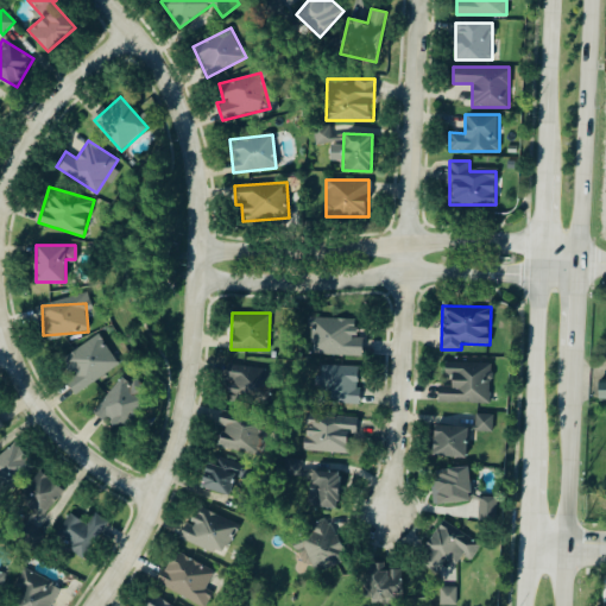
[(360,354),(360,319),(314,319),(314,354),(360,354)]
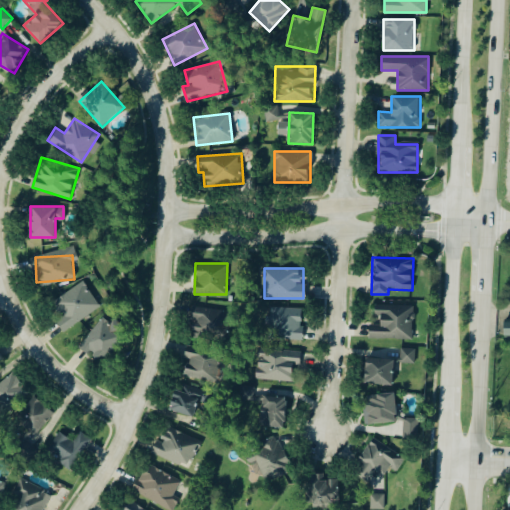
[(54,304),(60,314),(54,318),(64,332),(101,308),(85,284),(54,304)]
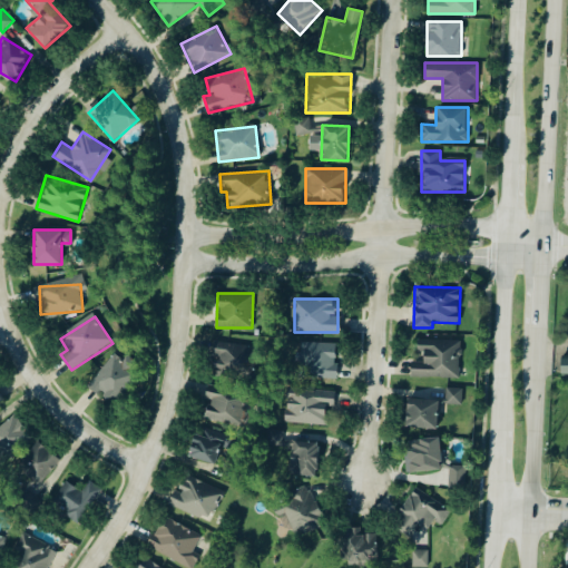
[(256,348),(214,340),(209,370),(251,378),(256,348)]
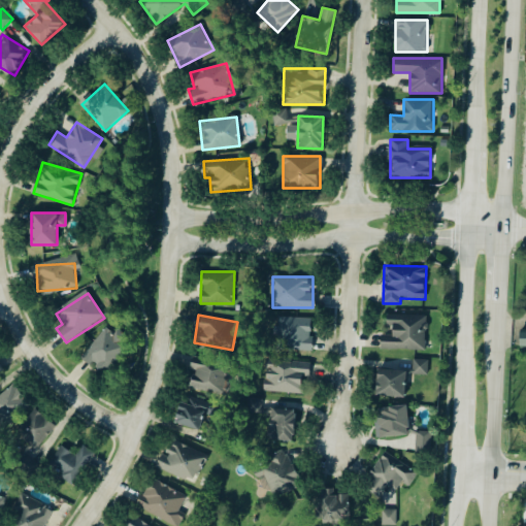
[(386,336),(380,336),(380,350),(425,350),(425,315),(386,315),(386,336)]
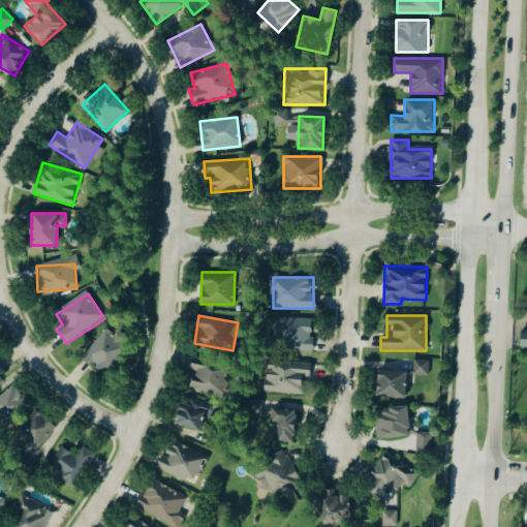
[(280,318),(280,350),(312,350),(312,318),(280,318)]
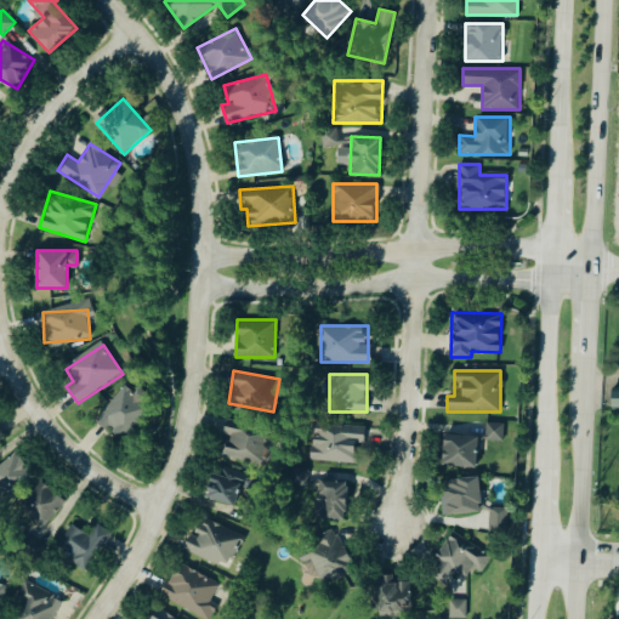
[(151,397),(128,379),(95,419),(117,437),(151,397)]
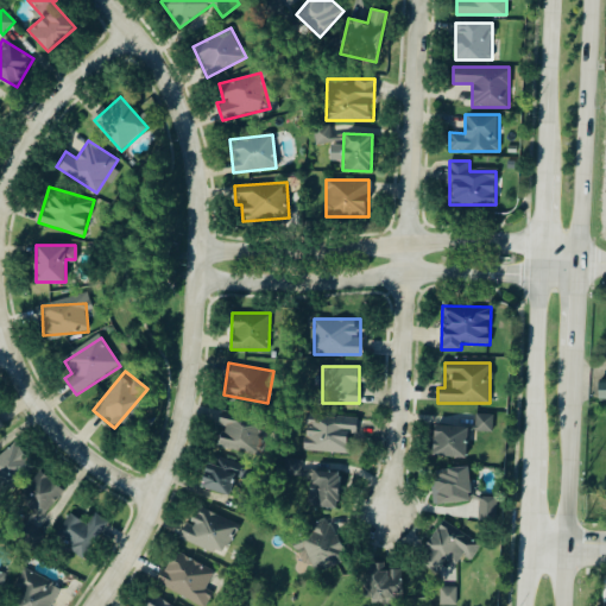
[(222,410),(215,446),(258,454),(265,418),(222,410)]
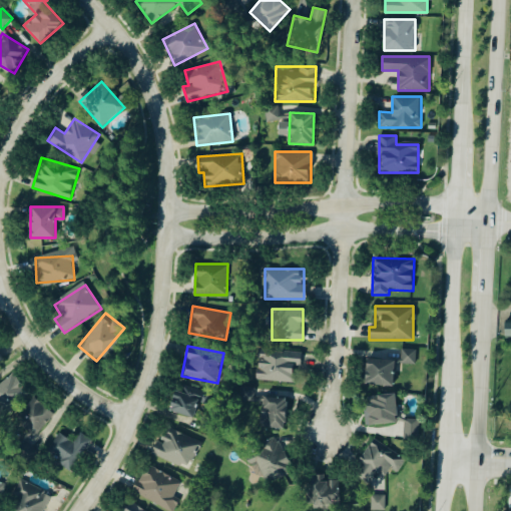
[(400,363),(415,363),(415,349),(400,349),(400,363)]
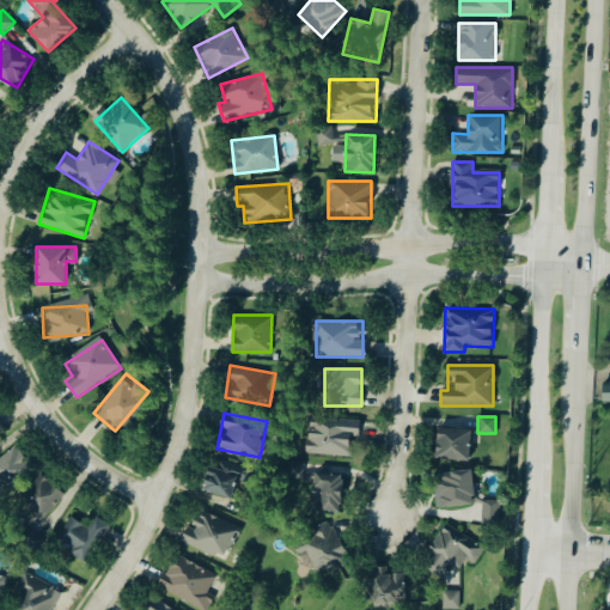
[(357,425),(307,421),(306,452),(354,455),(357,425)]
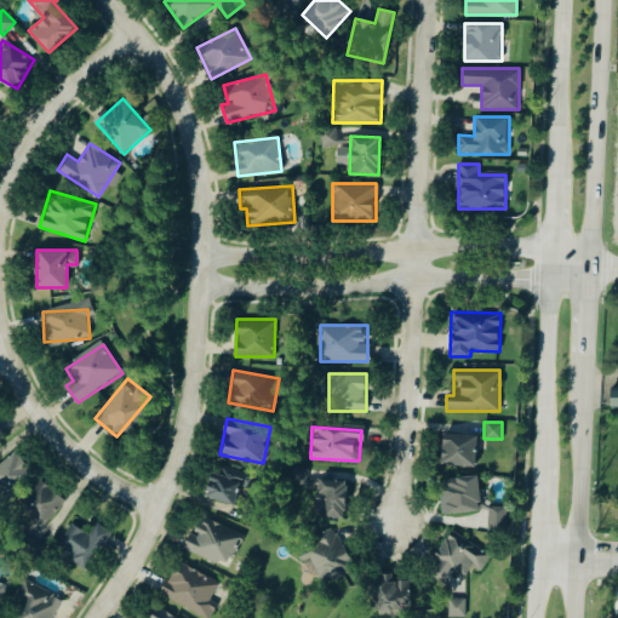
[(441,464),(476,465),(479,435),(444,433),(441,464)]
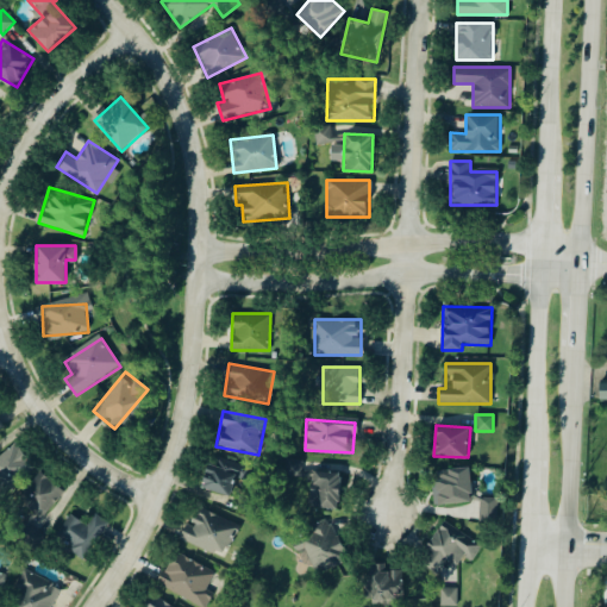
[(0,482),(7,490),(35,465),(14,443),(0,455),(0,482)]
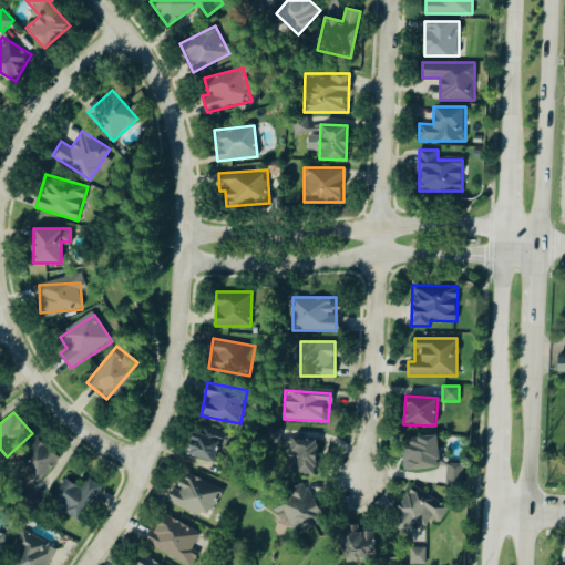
[(187,454),(214,461),(217,447),(227,449),(230,433),(195,424),(187,454)]
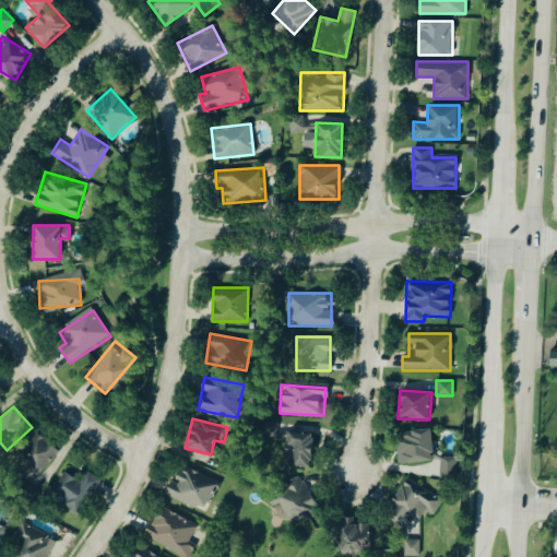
[(399,430),(399,461),(431,461),(431,430),(399,430)]
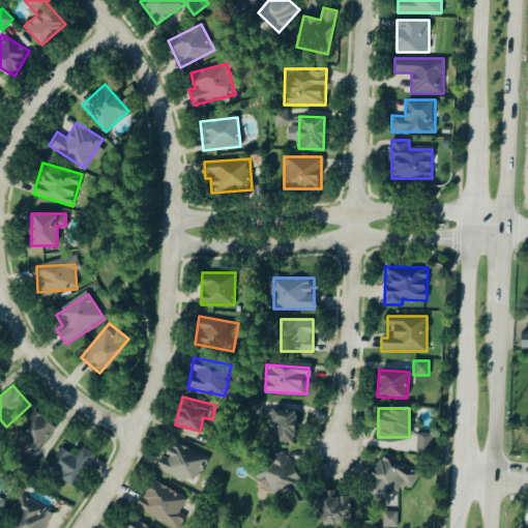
[(56,427),(35,409),(15,434),(34,451),(56,427)]
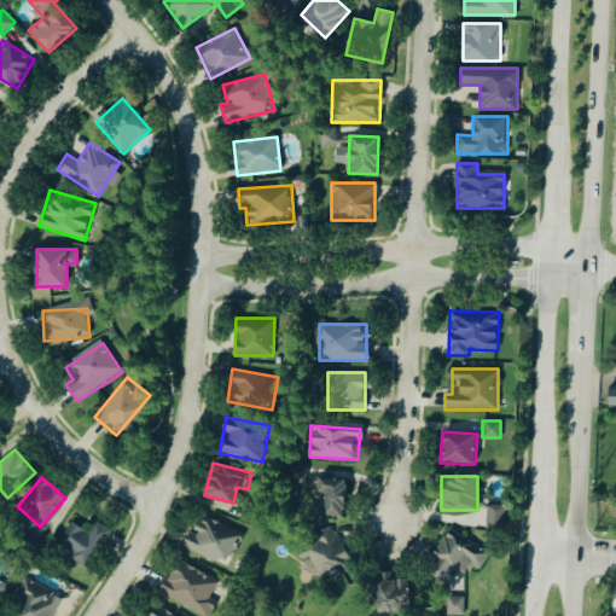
[(315,515),(344,515),(344,477),(315,477),(315,515)]
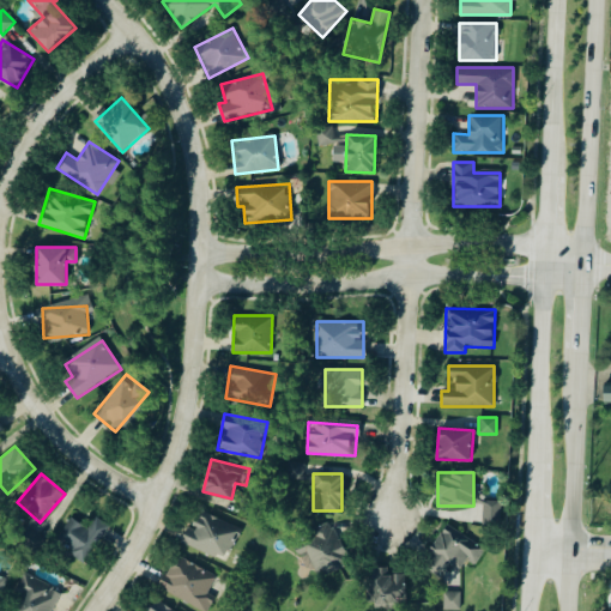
[(481,520),(496,524),(501,503),(485,500),(481,520)]
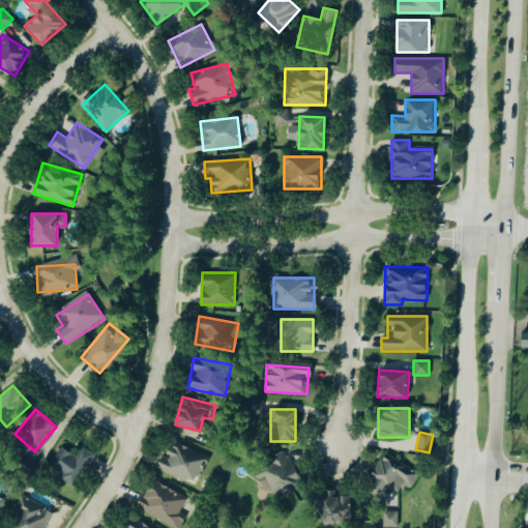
[(197,482),(207,455),(169,440),(158,469),(197,482)]
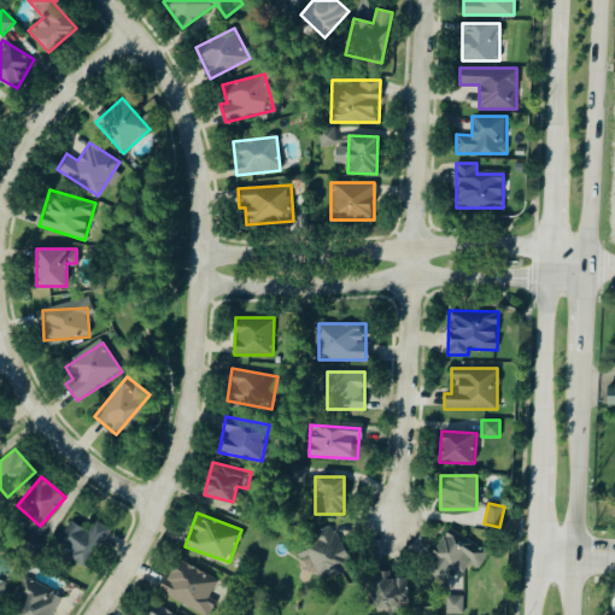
[(72,520),(54,546),(86,566),(110,528),(97,519),(88,531),(72,520)]
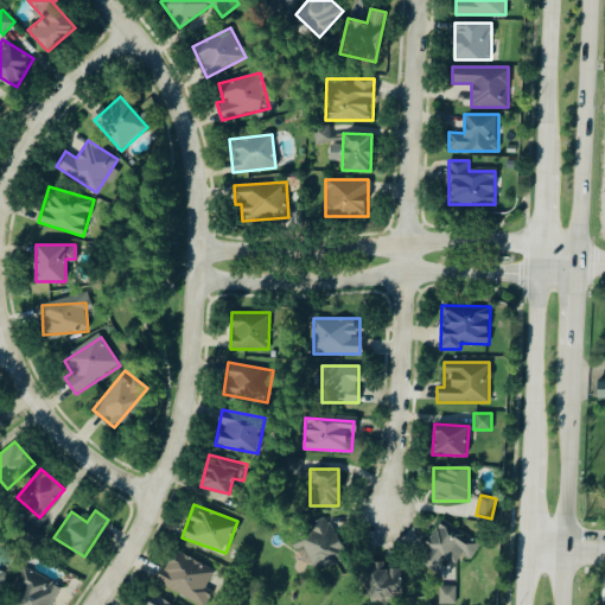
[(346,558),(326,515),(309,524),(311,530),(298,537),(314,572),(346,558)]
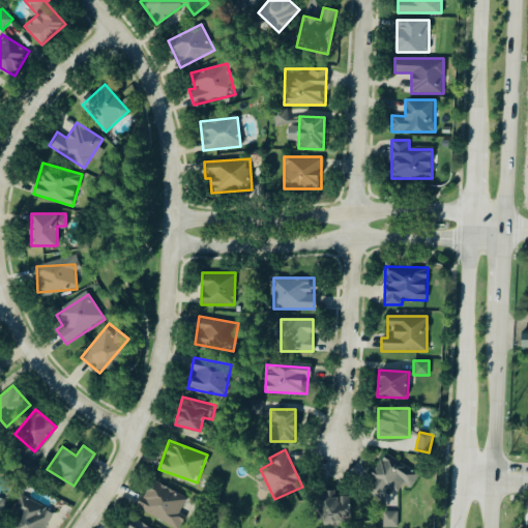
[(388,487),(398,492),(403,484),(410,488),(419,473),(385,453),(364,488),(382,498),(388,487)]
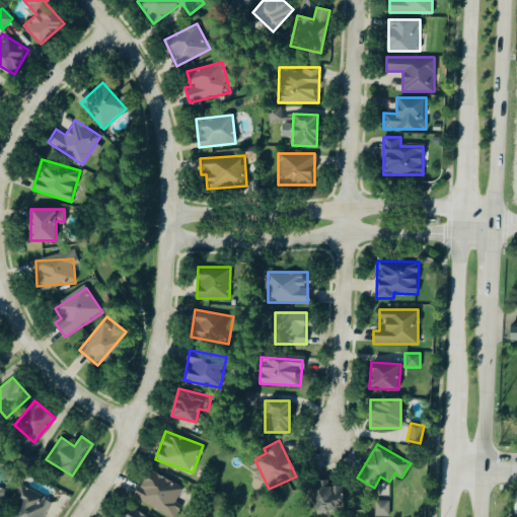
[(134,497),(172,516),(174,516),(180,507),(174,504),(183,487),(148,468),(134,497)]
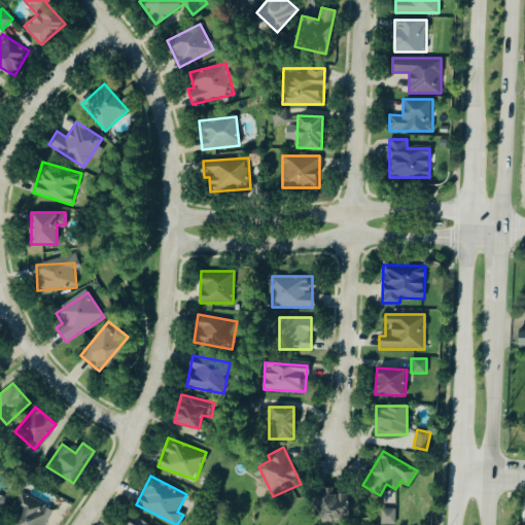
[(314,489),(314,523),(348,523),(348,489),(314,489)]
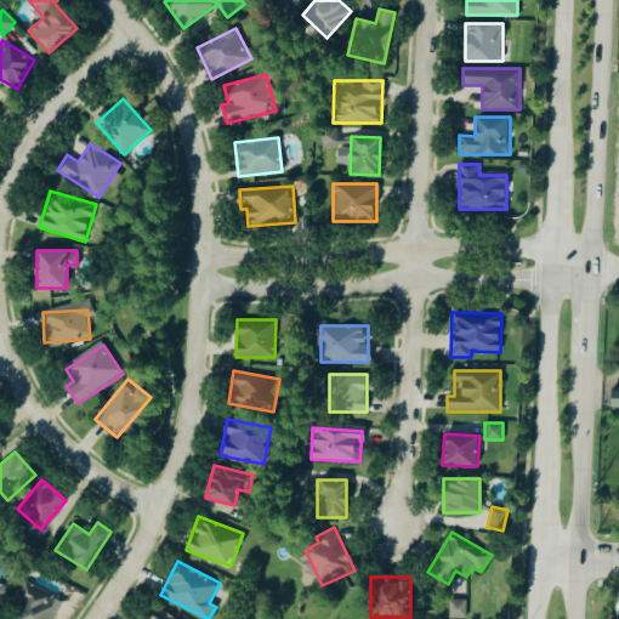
[(9,618),(51,618),(60,601),(24,585),(9,618)]
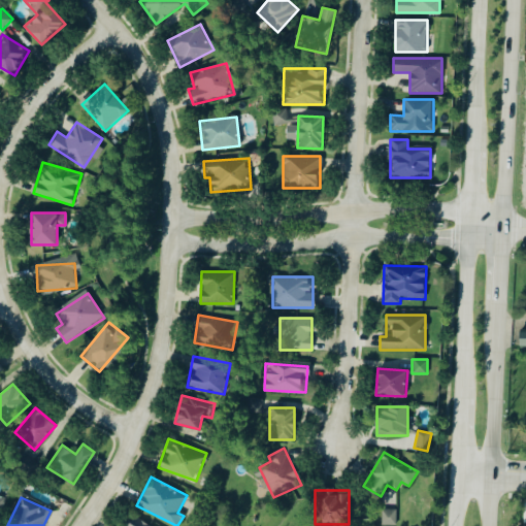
[(398,524),(398,507),(384,507),(384,524),(398,524)]
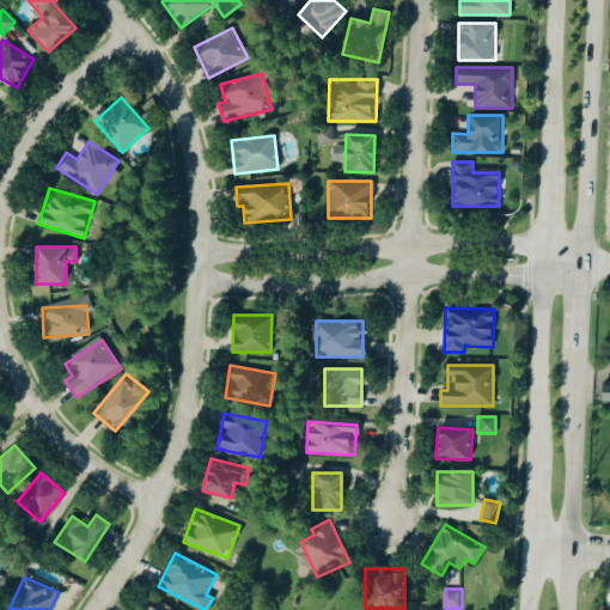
[(174,609),(153,596),(142,609),(174,609)]
